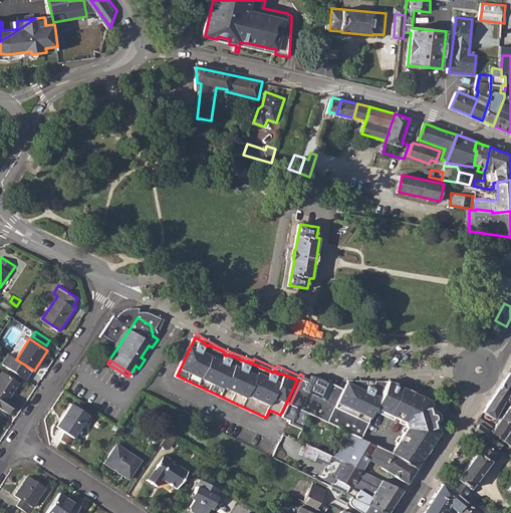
[(3,371),(0,376),(0,405),(10,412),(16,403),(10,399),(20,382),(3,371)]
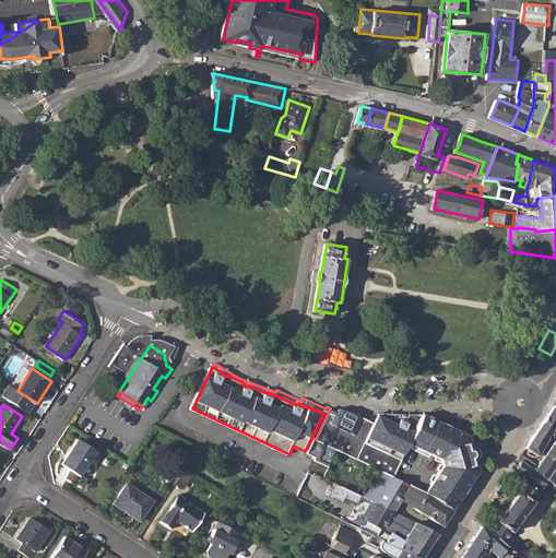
[(555,406),(528,447),(540,455),(551,435),(554,436),(555,434),(555,406)]
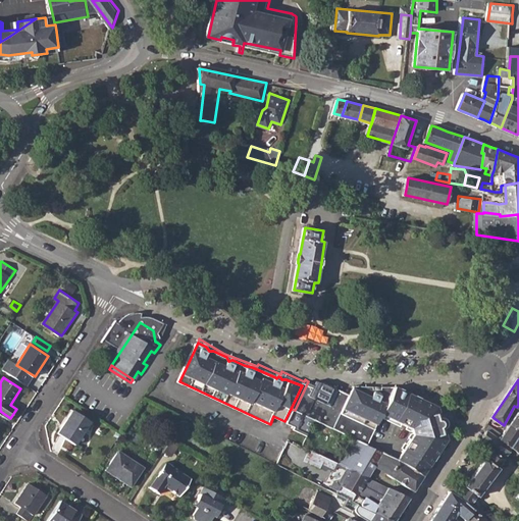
[(317,420),(334,428),(355,438),(368,445),(383,413),(413,427),(415,433),(404,450),(425,464),(437,446),(440,441),(439,440),(442,439),(440,436),(442,433),(439,426),(434,426),(433,420),(437,419),(435,408),(396,389),(376,391),(374,393),(370,391),(353,392),(351,396),(339,389),(339,391),(335,389),(322,382),(318,381),(316,385),(308,381),(295,410),(289,423),(297,426),(303,414),(317,420)]
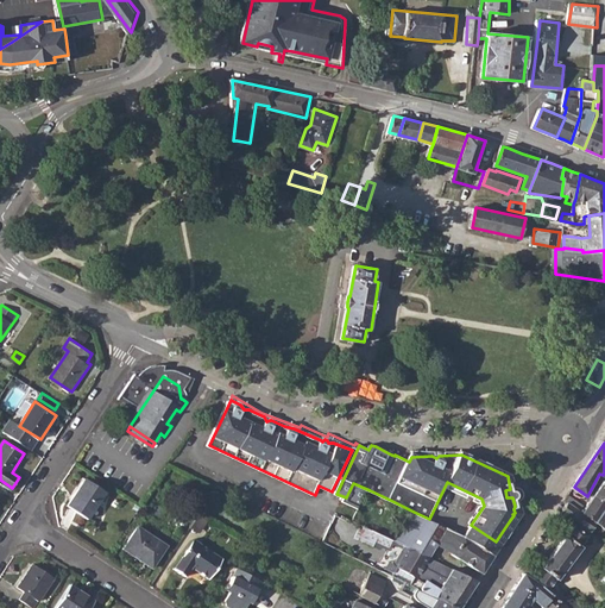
[(603,484),(584,512),(598,521),(604,511),(604,472),(603,475),(599,474),(596,480),(603,484)]
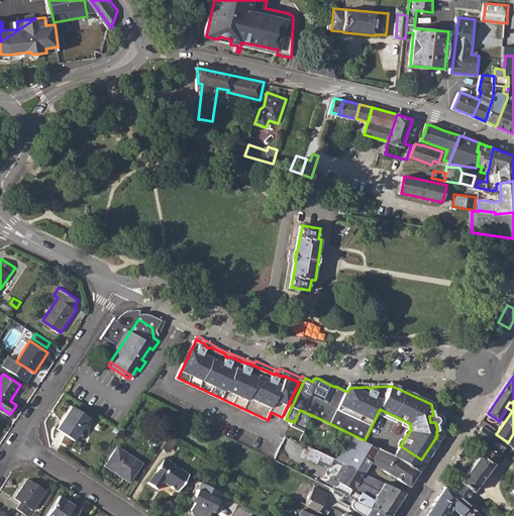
[(75,406),(60,428),(77,439),(92,417),(75,406)]
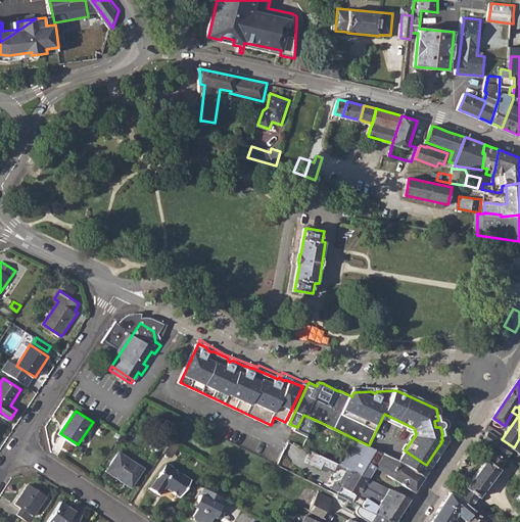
[(310,437),(318,421),(303,415),(297,427),(296,430),(310,437)]
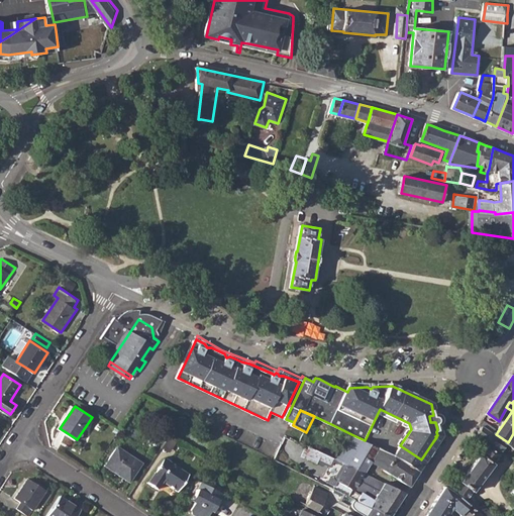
[(488,428),(484,425),(479,435),(503,451),(509,442),(508,442),(496,434),(496,433),(488,428)]
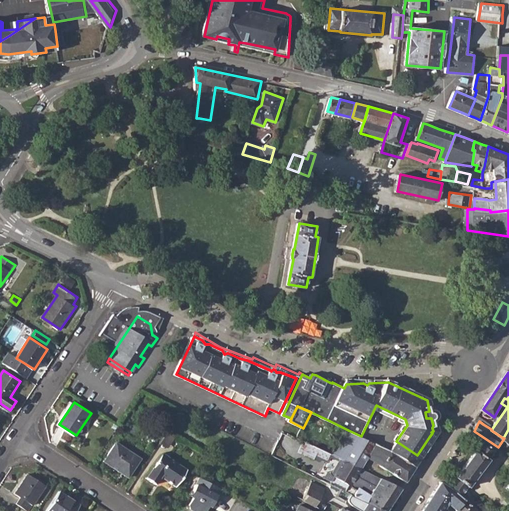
[(348,430),(334,454),(344,459),(362,468),(369,455),(376,443),(361,436),(348,430)]
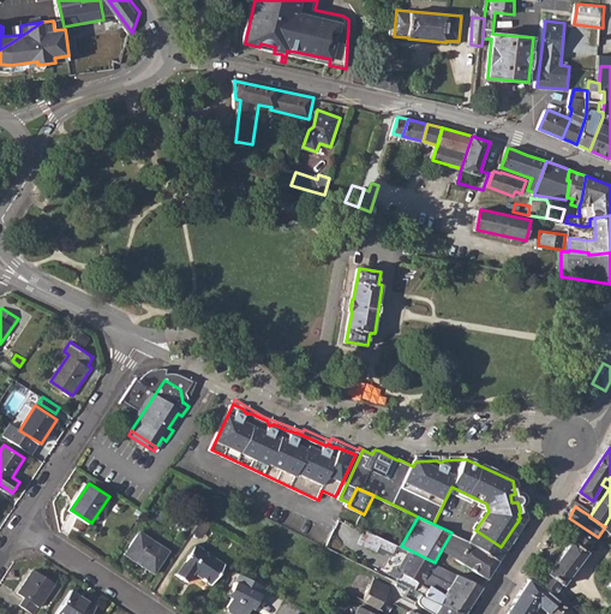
[(574,538),(540,584),(549,590),(575,613),(580,603),(575,600),(573,602),(558,590),(563,583),(564,584),(588,552),(588,549),(595,541),(581,530),(574,540),(574,538)]
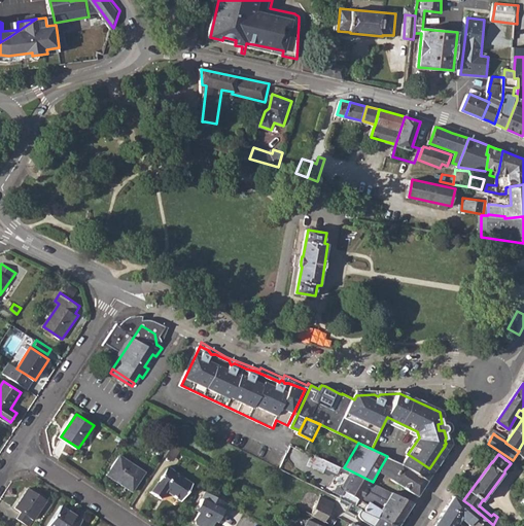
[(120,455),(109,471),(121,480),(119,482),(134,490),(146,471),(120,455)]
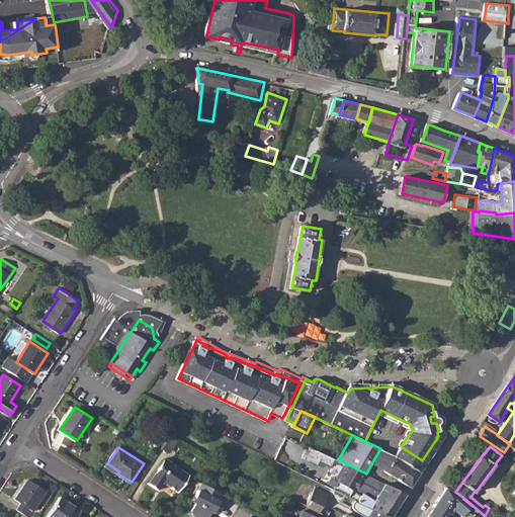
[(396,455),(387,470),(412,487),(422,471),(406,461),(396,455)]
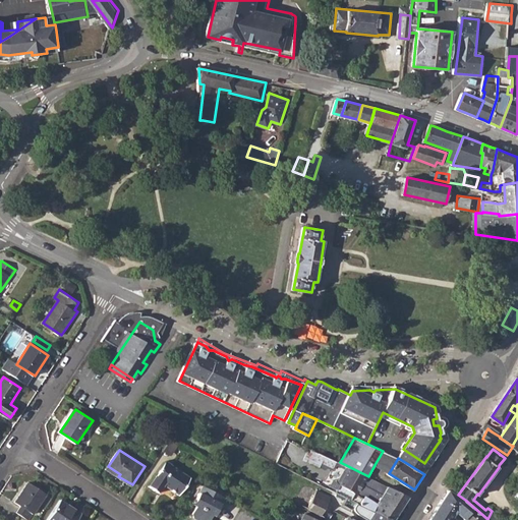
[(166,461),(150,485),(160,492),(165,483),(180,494),(191,477),(166,461)]
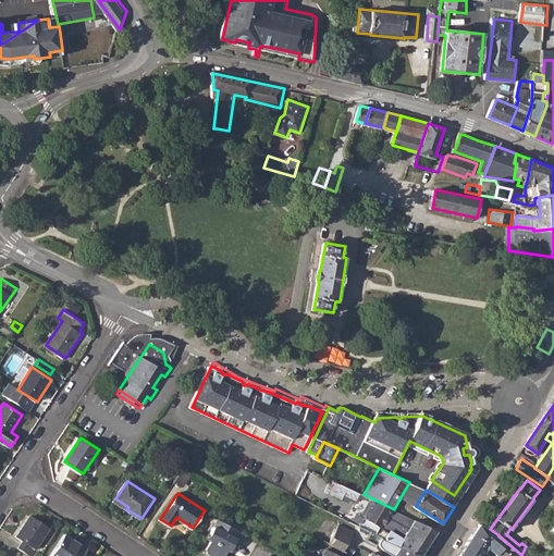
[(374,499),(366,517),(383,528),(394,509),(374,499)]
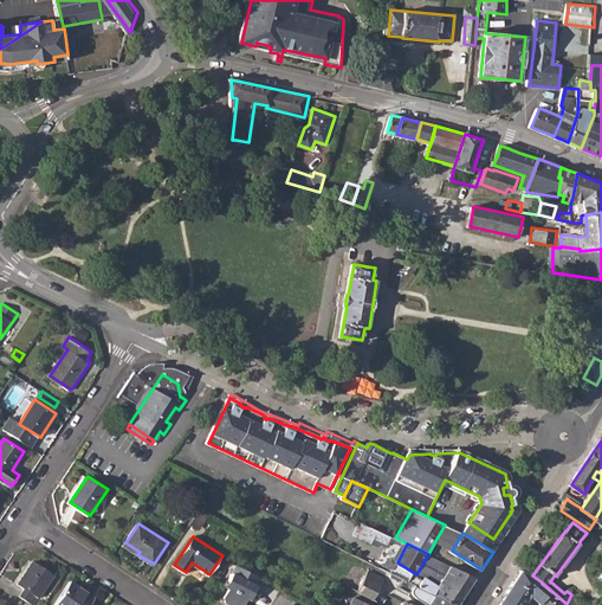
[(428,554),(416,574),(424,578),(422,579),(425,580),(421,586),(455,604),(458,604),(476,578),(428,554)]
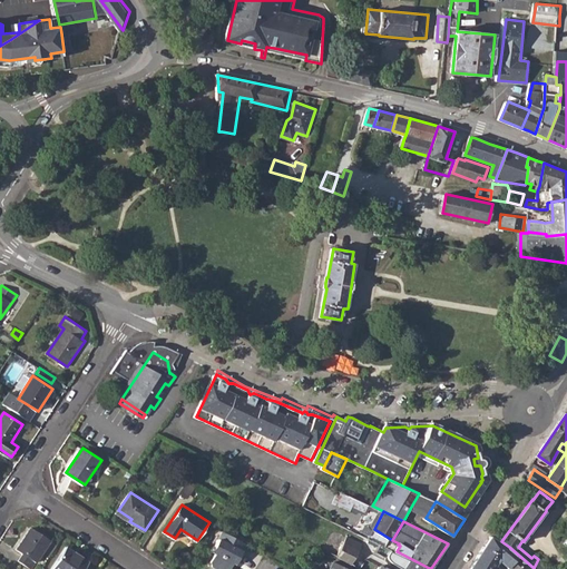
[(33,527),(18,549),(25,553),(19,560),(33,568),(54,540),(33,527)]
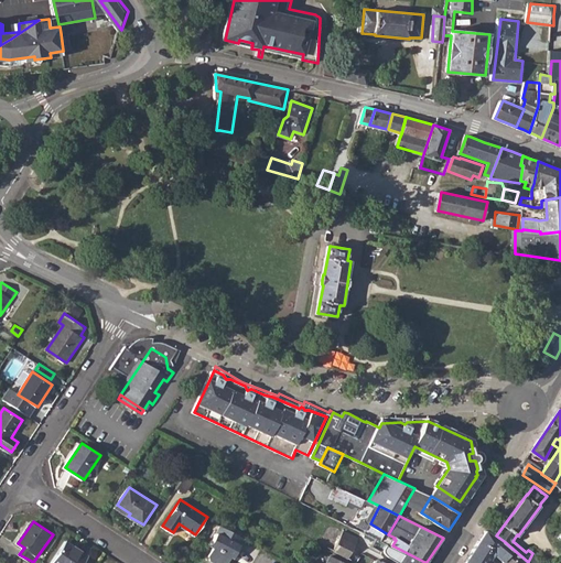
[(370,523),(366,532),(377,538),(392,545),(396,540),(394,539),(395,538),(388,534),(370,523)]
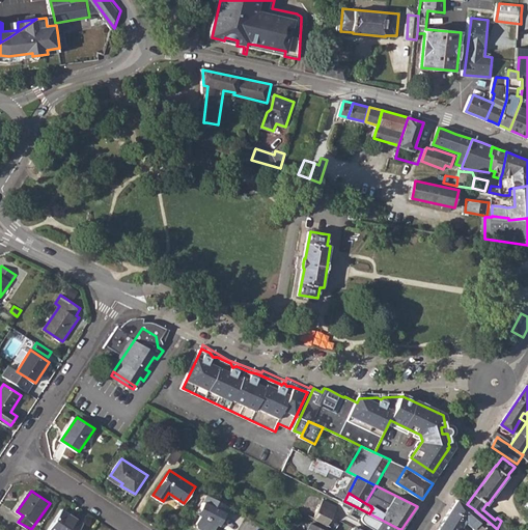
[(201,515),(198,521),(215,529),(218,529),(223,522),(225,522),(233,507),(215,498),(210,495),(199,513),(201,515)]
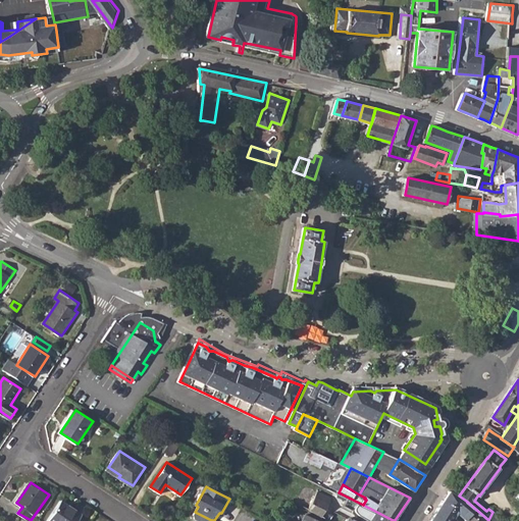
[(319,491),(310,509),(323,516),(324,515),(332,519),(335,514),(327,509),(333,498),(320,490),(319,491)]
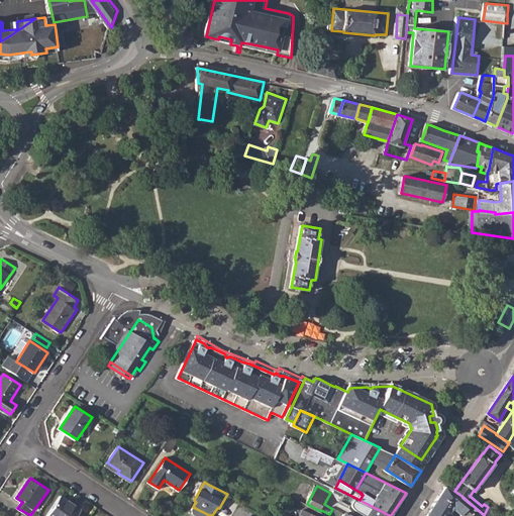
[(446,486),(439,495),(454,505),(453,507),(465,515),(484,515),(461,496),(454,491),(446,486)]
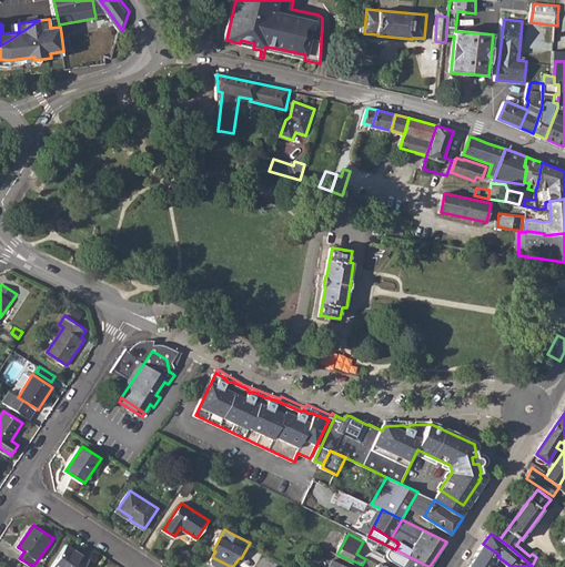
[(389,566),(381,563),(377,566),(427,566),(395,549),(380,542),(376,549),(389,556),(389,557),(405,566),(389,566)]
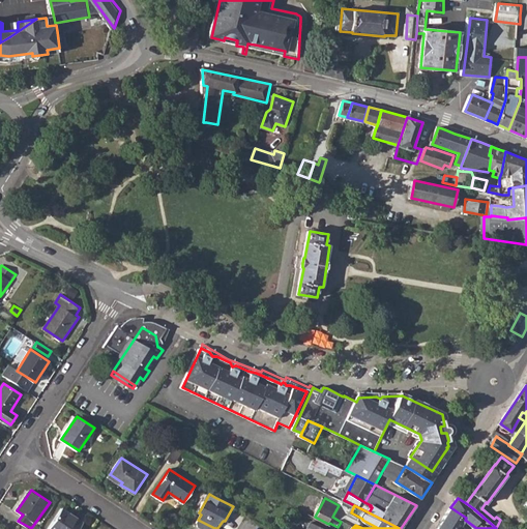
[(440,525),(437,528),(459,528),(461,525),(465,520),(466,518),(450,507),(440,525)]
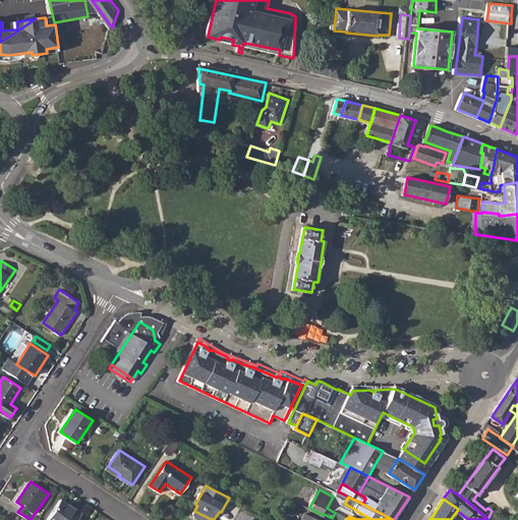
[(62,500),(48,519),(78,519),(83,514),(62,500)]
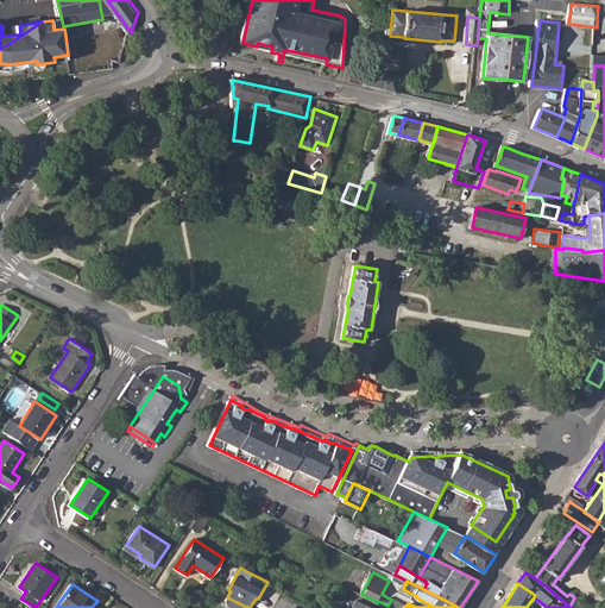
[(246,607),(227,597),(227,600),(227,605),(232,607),(246,607)]
